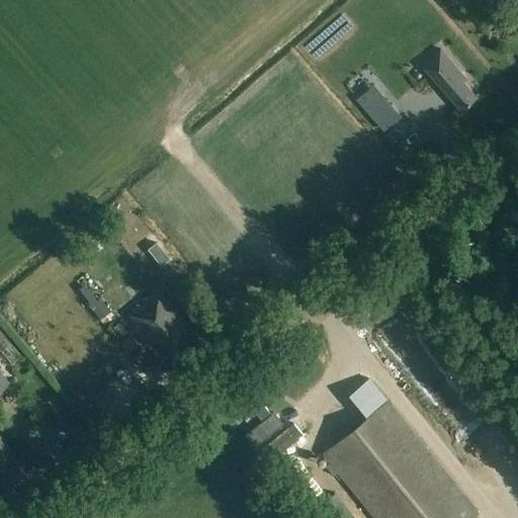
[(148,249),(161,266),(170,259),(156,242),(148,249)]
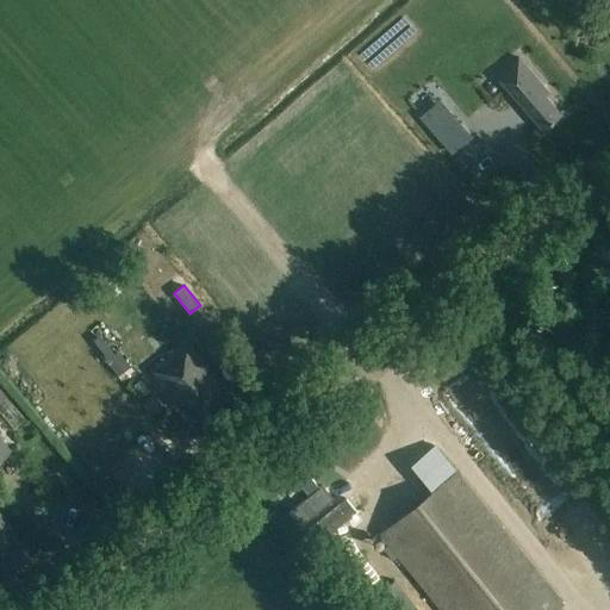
[(204,414),(231,390),(190,341),(155,371),(181,402),(190,396),(204,414)]
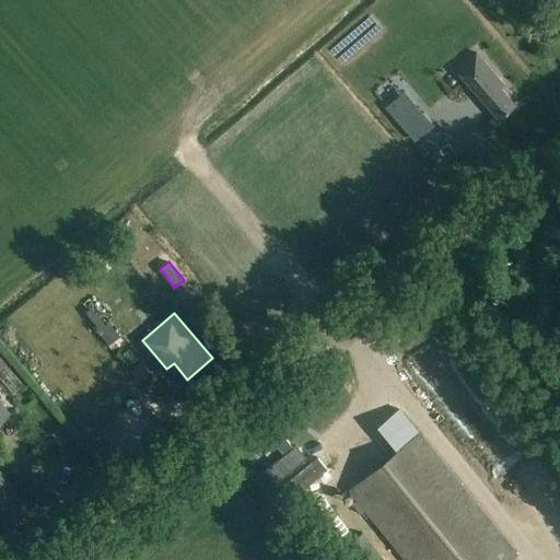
[(97,331),(112,349),(121,340),(108,323),(97,331)]
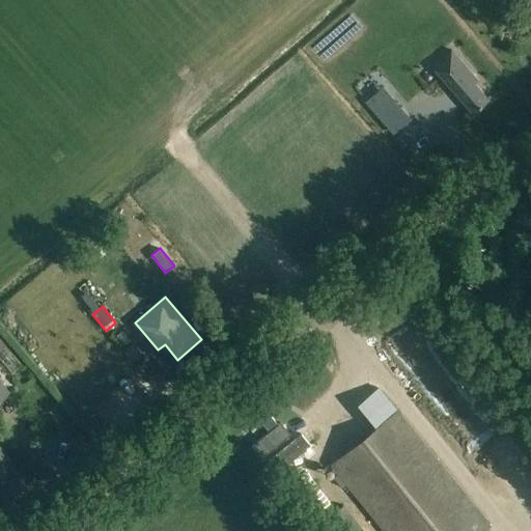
[(133,344),(126,350),(134,361),(141,356),(133,344)]
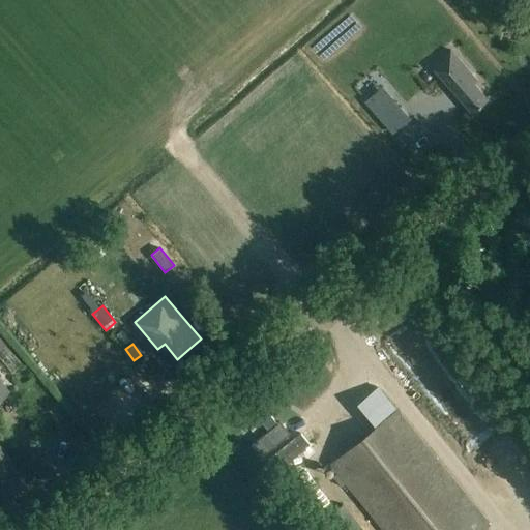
[(0,402),(12,393),(0,378),(0,402)]
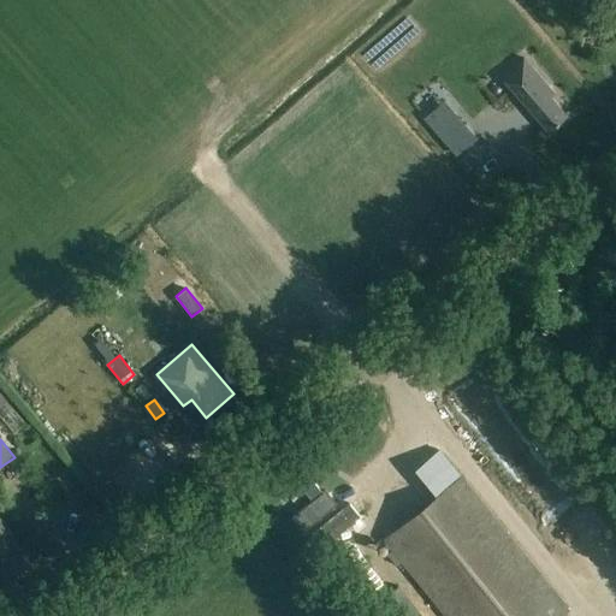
[(449,615),(562,615),(572,610),(465,477),(388,539),(449,615)]
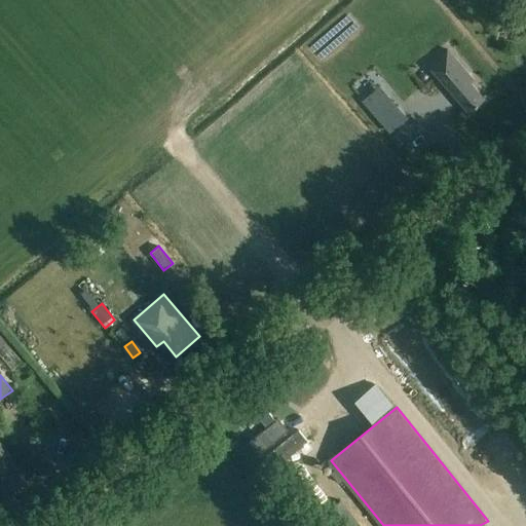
[(0,488),(6,497),(30,478),(0,441),(0,488)]
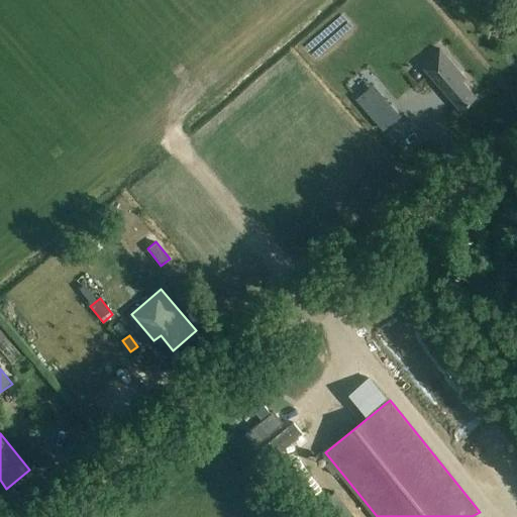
[(305,472),(297,478),(313,497),(321,491),(305,472)]
